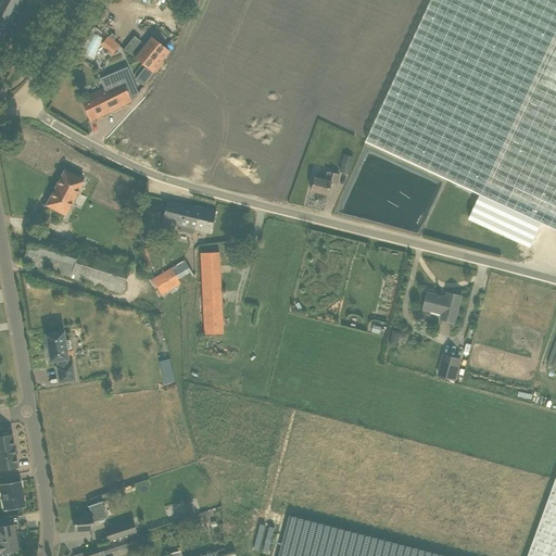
[(4,0),(0,9),(0,43),(0,45),(24,0),(4,0)]
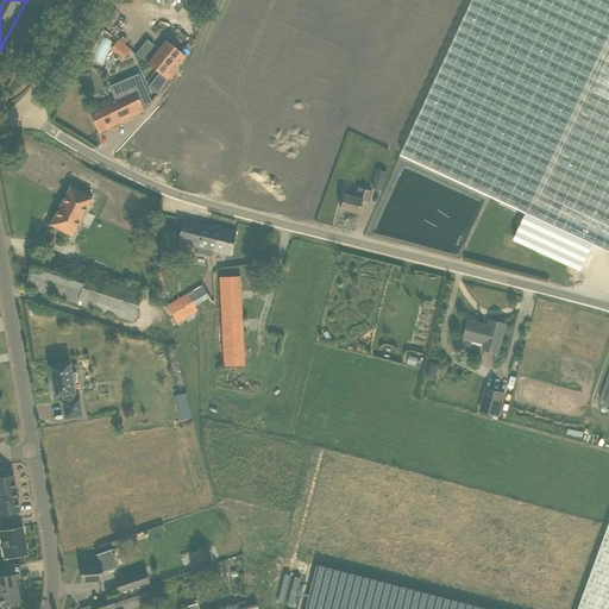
[(608,0),(472,0),(401,155),(608,251),(608,0)]
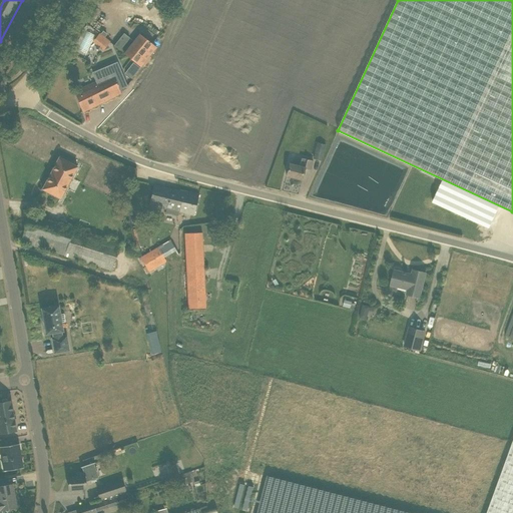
[(95,34),(89,31),(92,26),(86,24),(73,50),(85,56),(95,34)]
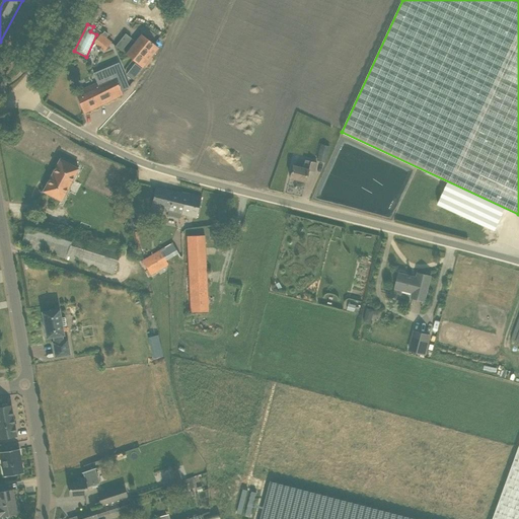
[(125,32),(114,44),(120,50),(131,38),(125,32)]
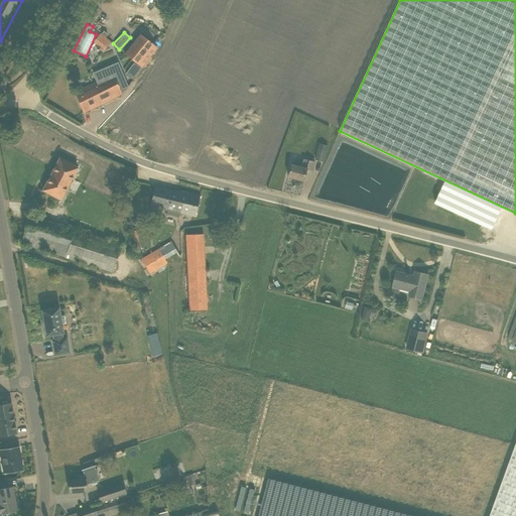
[(141,68),(157,47),(141,34),(125,53),(141,68)]
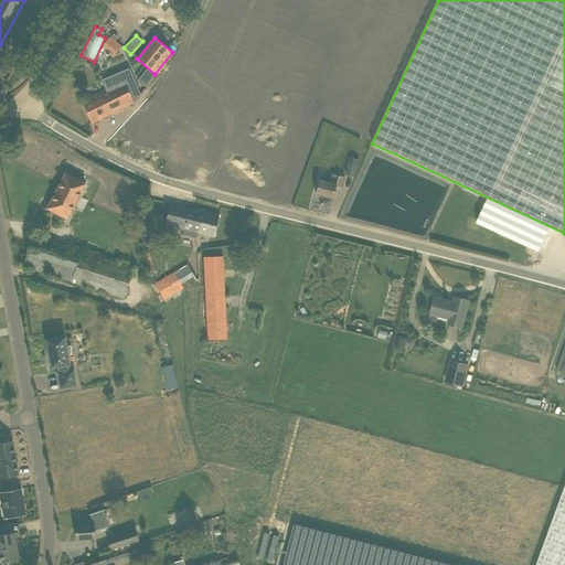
[(155,75),(147,68),(140,76),(148,83),(155,75)]
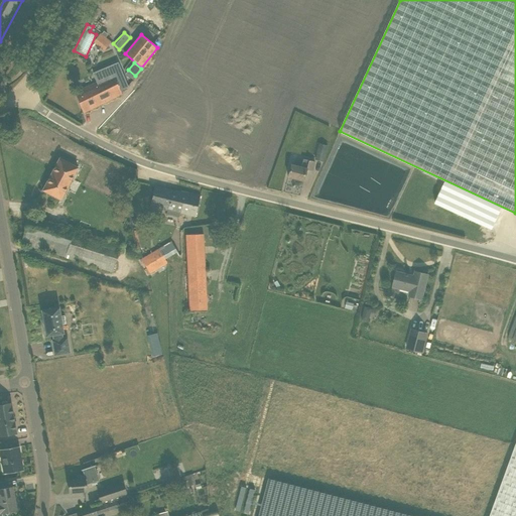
[(121,94),(126,89),(120,73),(83,89),(76,92),(84,112),(99,105),(98,104),(100,103),(101,105),(121,94)]
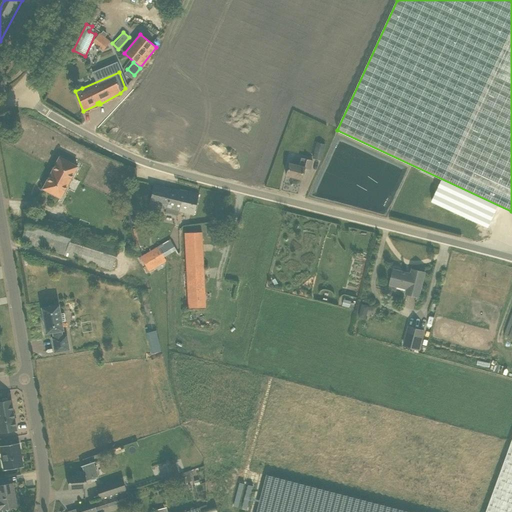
[(313,158),(321,160),(325,144),(317,142),(313,158)]
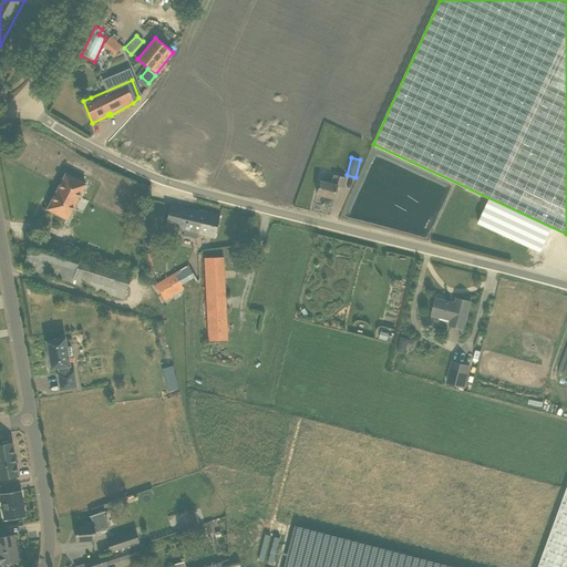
[(48,208),(62,216),(68,219),(85,185),(65,174),(48,208)]
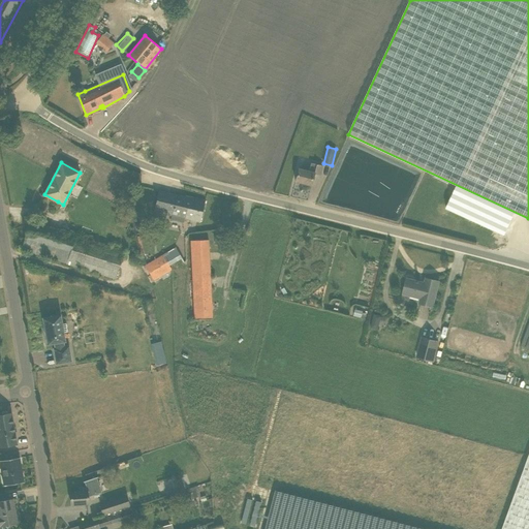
[(299,168),(296,181),(311,185),(314,174),(320,175),(323,165),(311,162),(309,172),(299,168)]
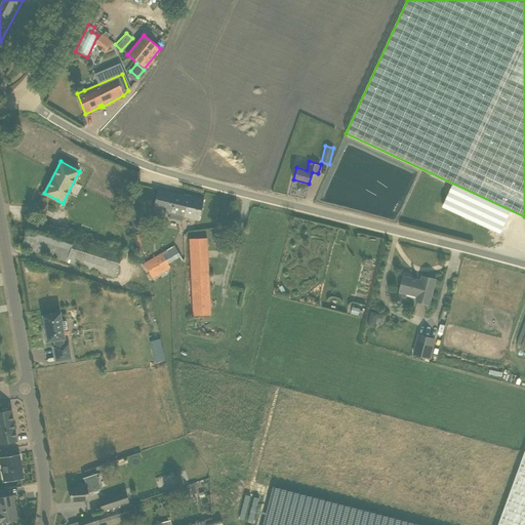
[(170,213),(169,217),(182,220),(183,216),(199,220),(204,199),(184,194),(184,195),(158,189),(153,209),(170,213)]
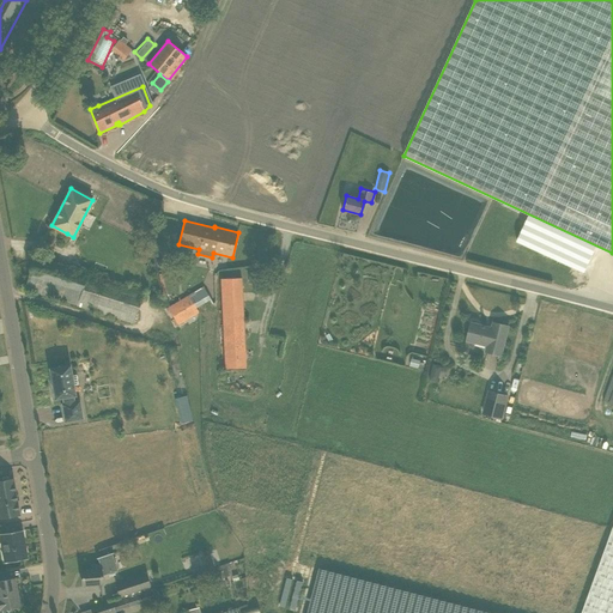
[(89,274),(77,271),(35,258),(25,289),(77,304),(89,274)]
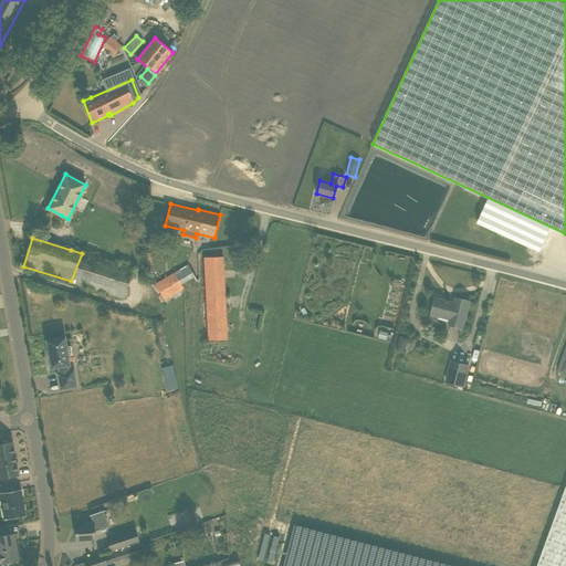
[(82,253),(71,281),(71,282),(124,297),(133,268),(94,255),(95,252),(87,250),(86,253),(82,252),(82,253)]
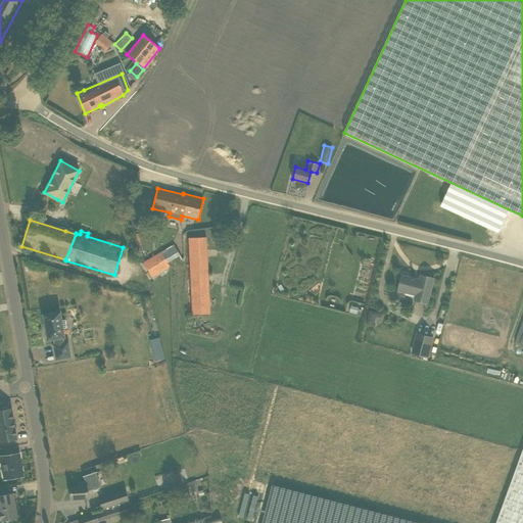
[(189,238),(192,316),(209,315),(206,237),(189,238)]
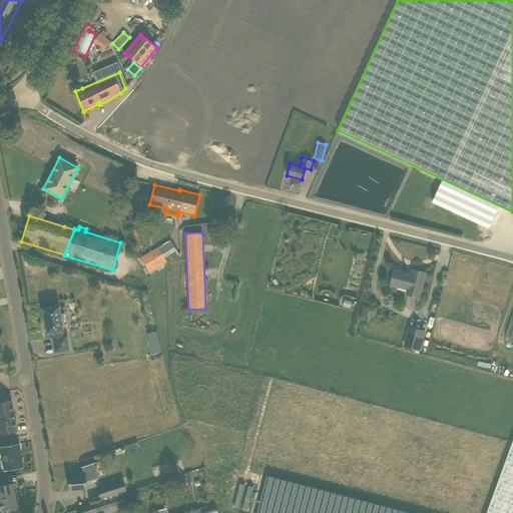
[(176,250),(175,250),(172,244),(169,239),(157,246),(164,258),(176,250)]
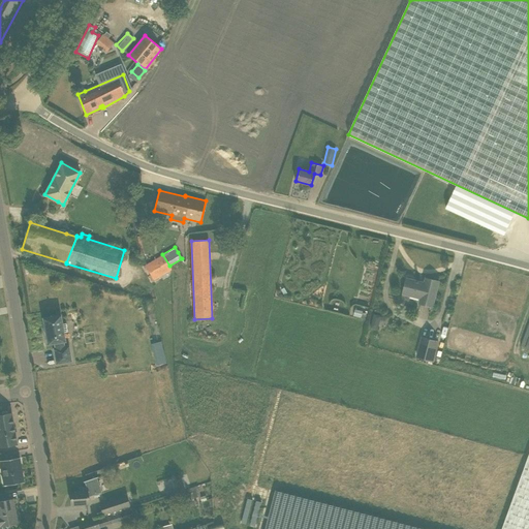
[(172,269),(169,266),(162,254),(145,266),(154,280),(172,269)]
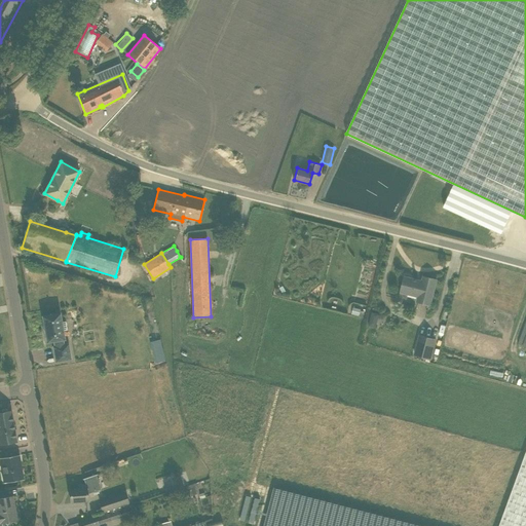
[(405,277),(403,287),(400,297),(407,299),(408,295),(417,297),(416,301),(430,305),(437,279),(423,276),(422,282),(417,280),(417,278),(415,278),(415,279),(405,277)]
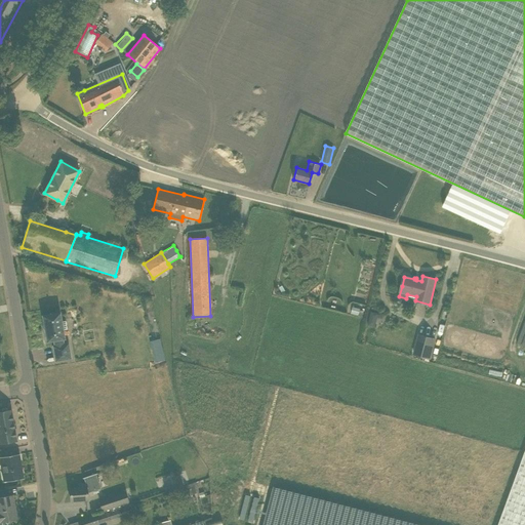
[(361,306),(354,304),(352,311),(360,313),(361,306)]
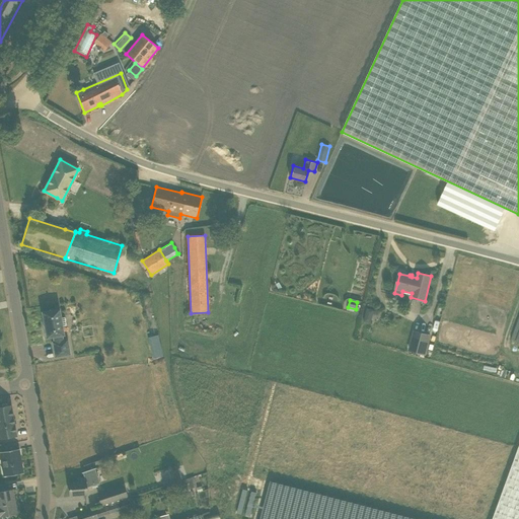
[(56,357),(70,354),(67,340),(63,341),(62,335),(64,335),(62,326),(66,325),(65,317),(61,318),(59,309),(43,312),(44,322),(45,327),(47,338),(54,337),(55,342),(53,343),(56,357)]
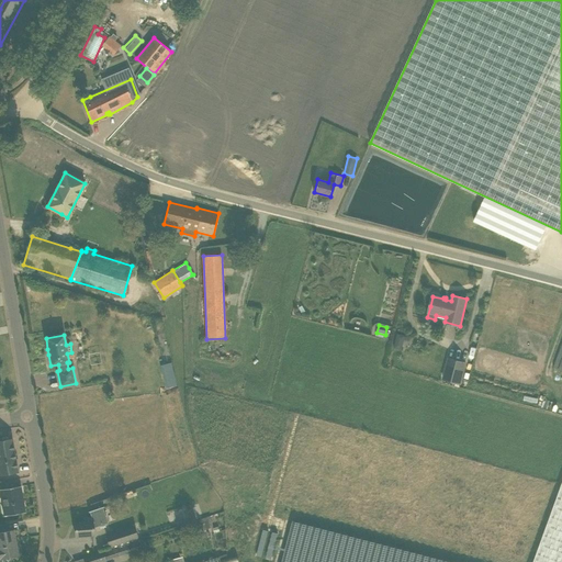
[(460,384),(465,363),(449,359),(444,380),(460,384)]
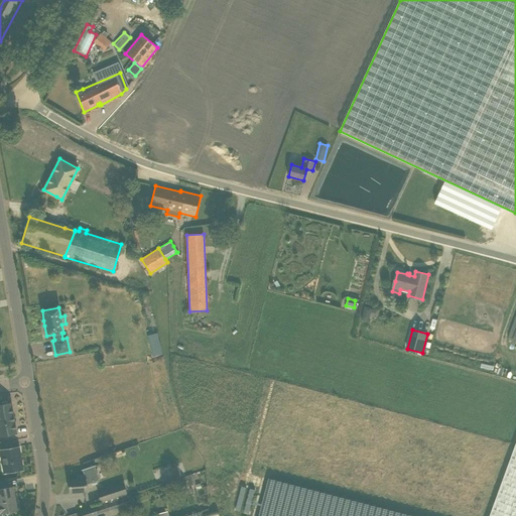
[(154,357),(162,355),(157,334),(149,336),(154,357)]
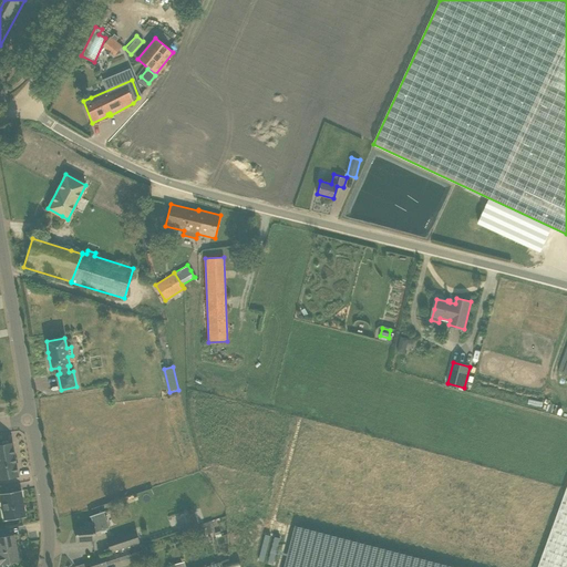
[(0,478),(19,476),(12,443),(0,444),(0,478)]
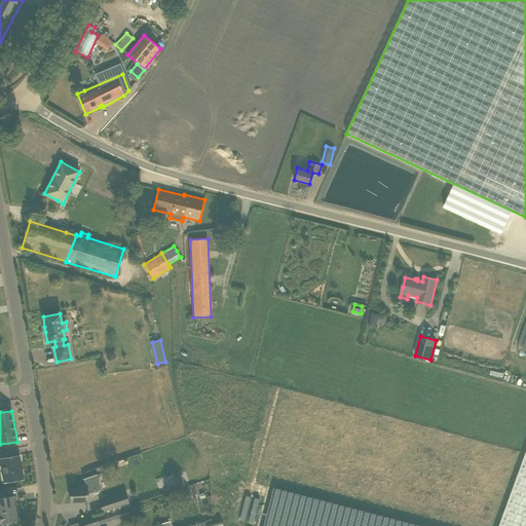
[(525,525),(525,454),(499,525),(525,525)]
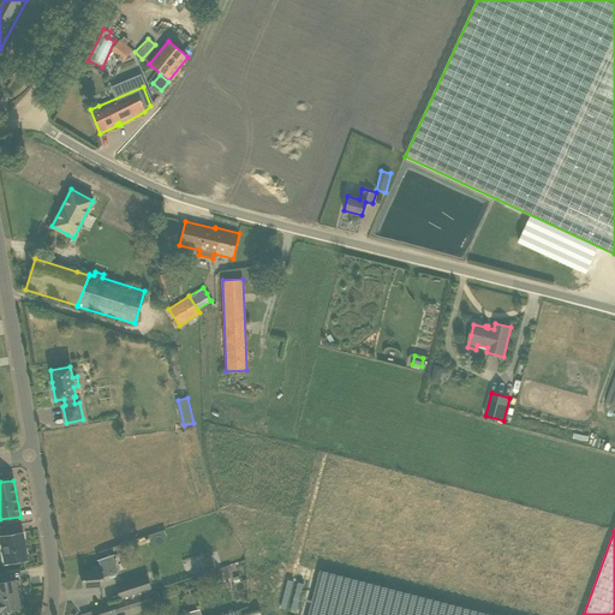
[(0,535),(0,537),(5,565),(28,561),(23,532),(0,535)]
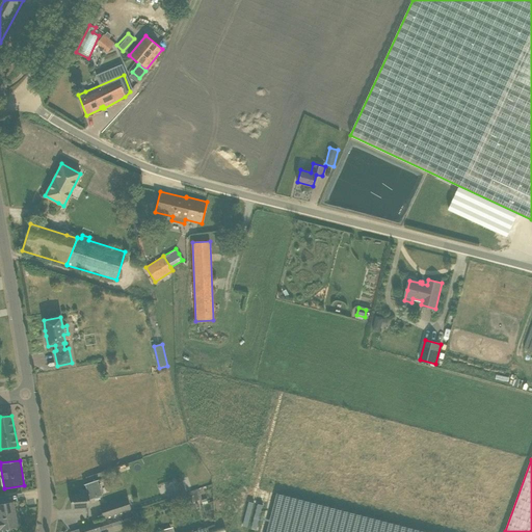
[(88,506),(87,499),(101,495),(97,481),(99,479),(83,484),(84,485),(85,484),(86,489),(79,490),(80,494),(71,495),(72,508),(88,506)]
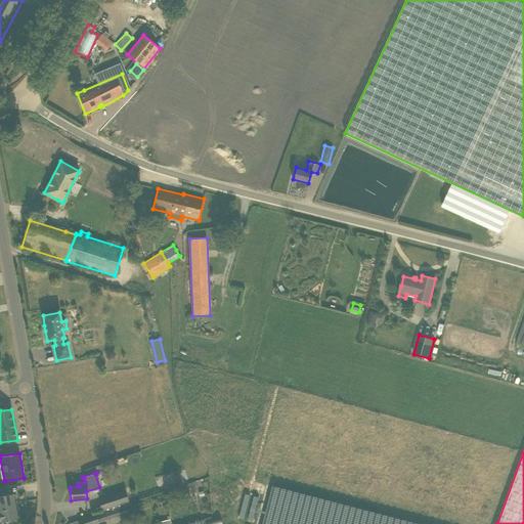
[(175,481),(173,474),(158,480),(160,487),(175,481)]
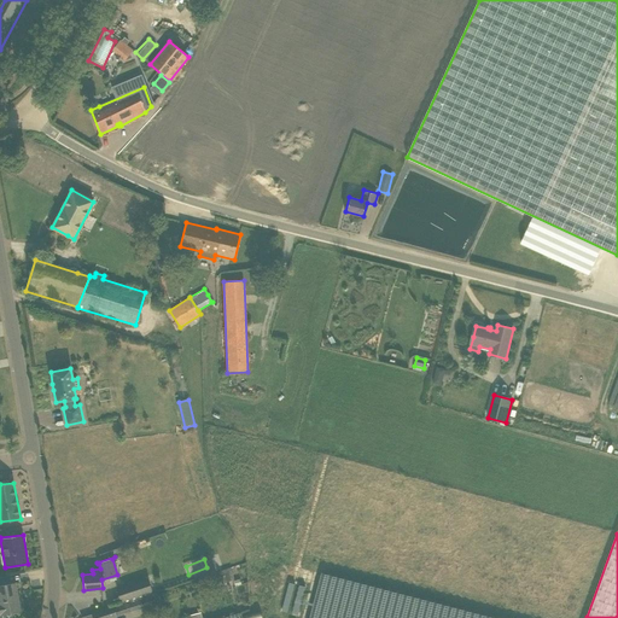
[(310,617),(497,617),(322,572),(310,617)]
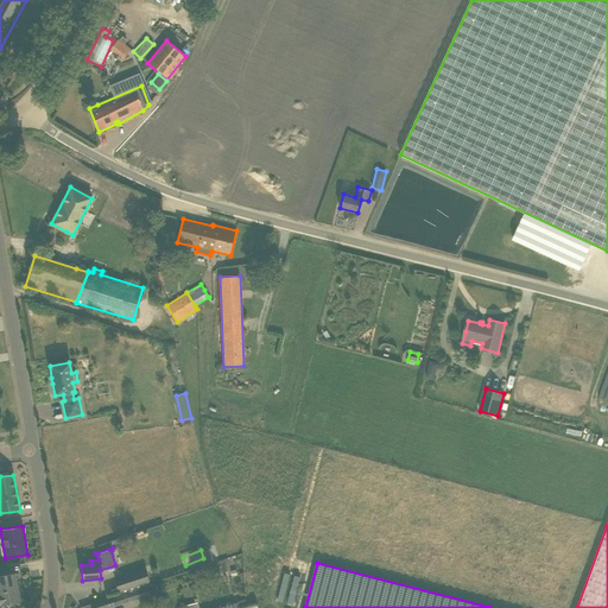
[(118,593),(130,589),(150,583),(145,569),(114,578),(118,593)]
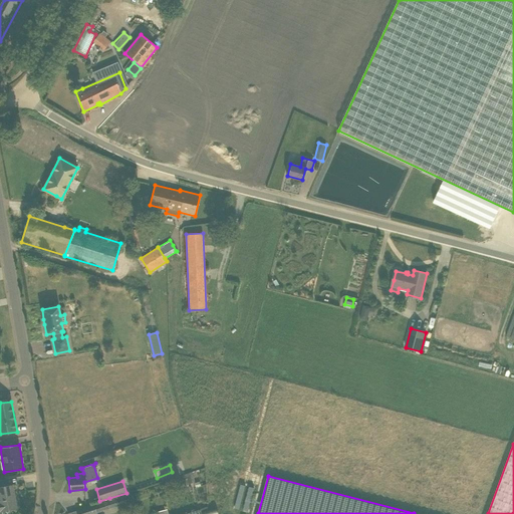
[(236,493),(249,496),(251,488),(238,484),(236,493)]
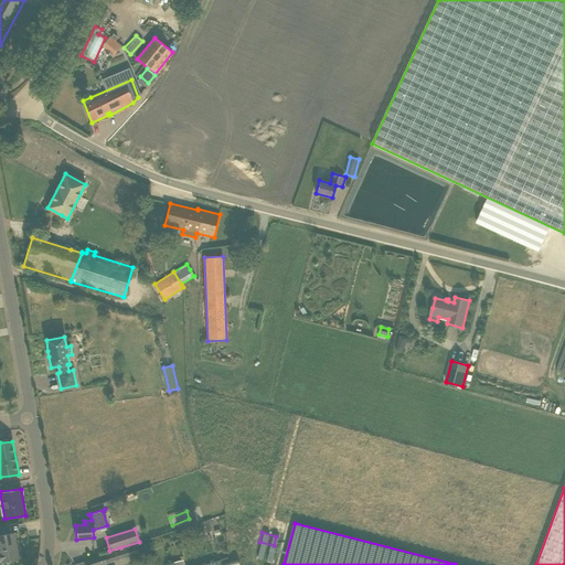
[(2,564),(2,562),(19,558),(13,533),(0,535),(0,564),(2,564)]
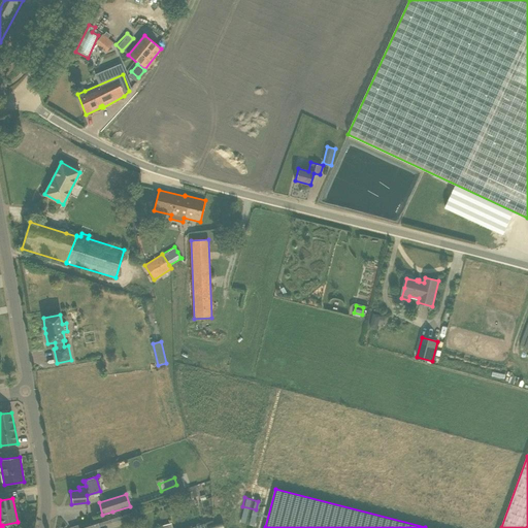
[(99,527),(130,517),(137,515),(134,505),(97,518),(99,526),(99,527)]
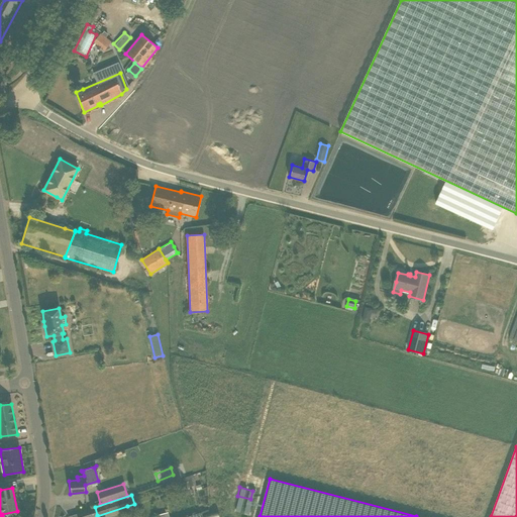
[(95,507),(77,513),(78,516),(91,516),(97,515),(95,507)]
